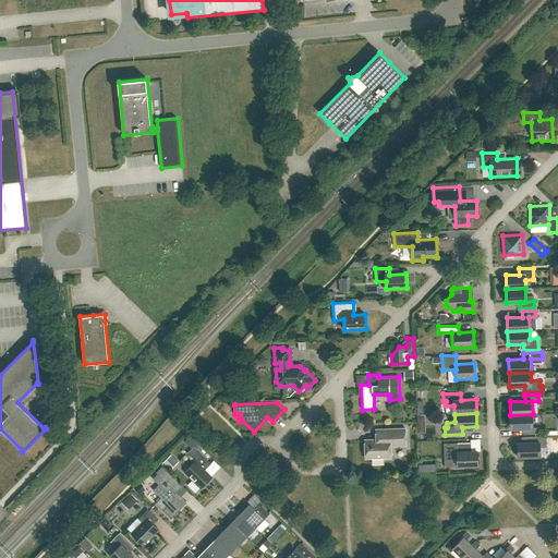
[(511,428),(526,428),(526,435),(540,434),(540,427),(533,428),(533,414),(510,415),(511,428)]
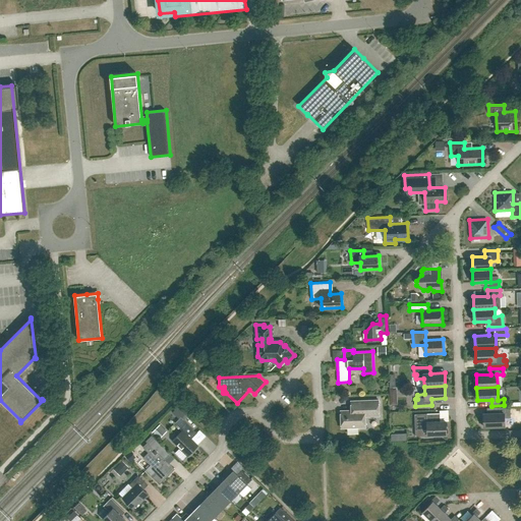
[(379,400),(351,401),(351,410),(341,411),(341,428),(347,427),(348,432),(350,435),(357,433),(359,432),(359,427),(365,427),(365,416),(379,415),(379,400)]
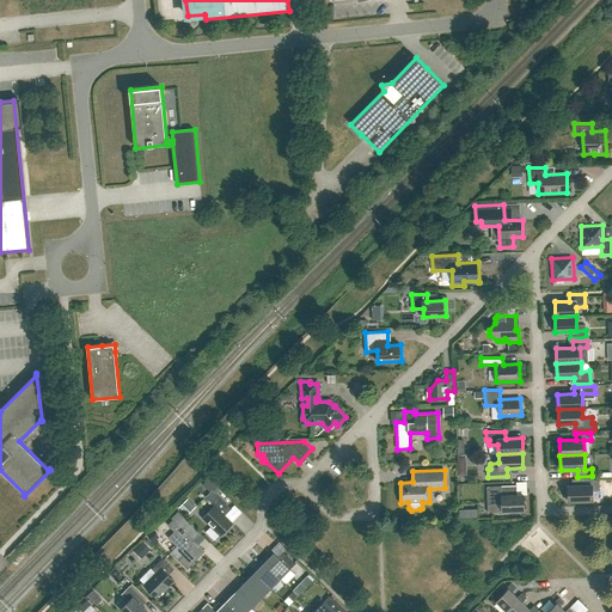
[(585,485),(568,487),(569,501),(593,501),(593,491),(600,491),(599,478),(585,479),(585,485)]
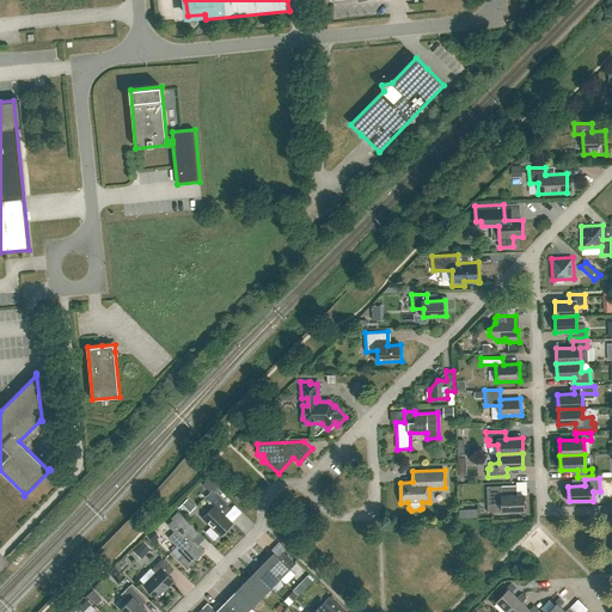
[(516,485),(495,487),(489,487),(488,489),(488,502),(490,505),(502,503),(502,512),(525,510),(524,495),(516,495),(516,485)]
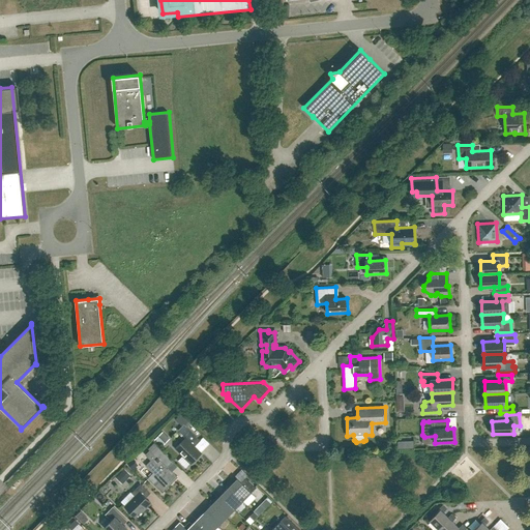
[(201,453),(192,443),(197,438),(183,424),(178,431),(185,438),(175,448),(192,464),(201,453)]
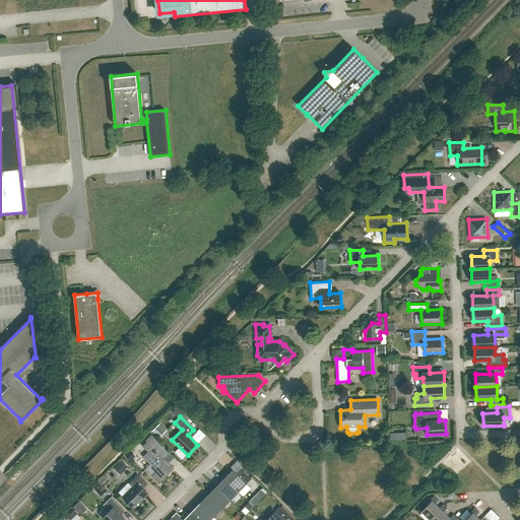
[(155,437),(166,429),(157,419),(147,428),(155,437)]
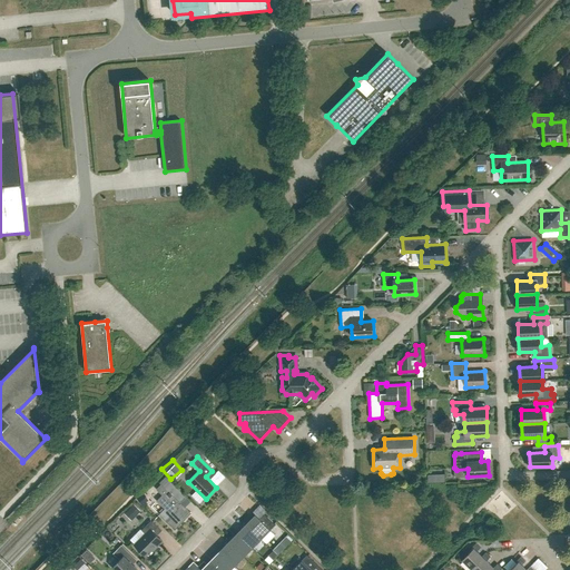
[(185,495),(170,481),(166,477),(159,483),(160,484),(156,489),(163,495),(156,501),(165,509),(159,514),(175,530),(192,513),(179,501),(185,495)]
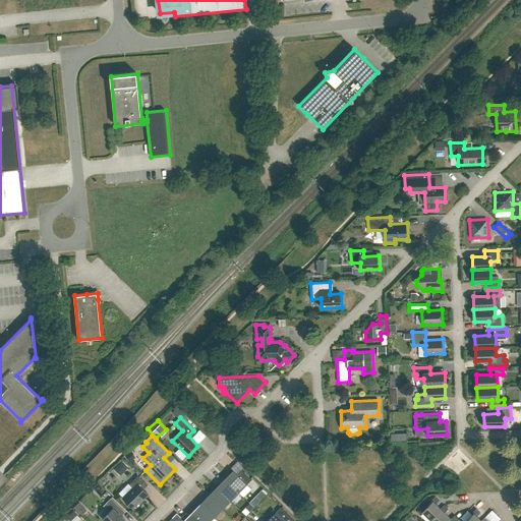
[(239,493),(247,484),(251,479),(242,470),(237,474),(233,470),(225,479),(239,493)]
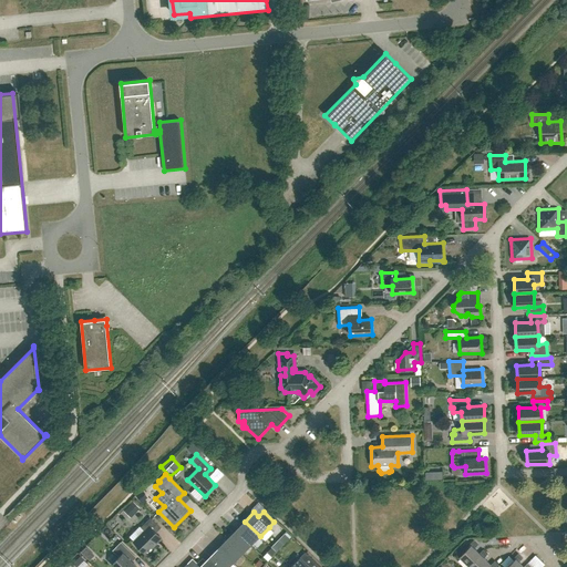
[(145,532),(135,543),(131,538),(130,538),(145,554),(160,538),(161,538),(162,538),(156,533),(161,528),(151,518),(141,527),(145,532)]
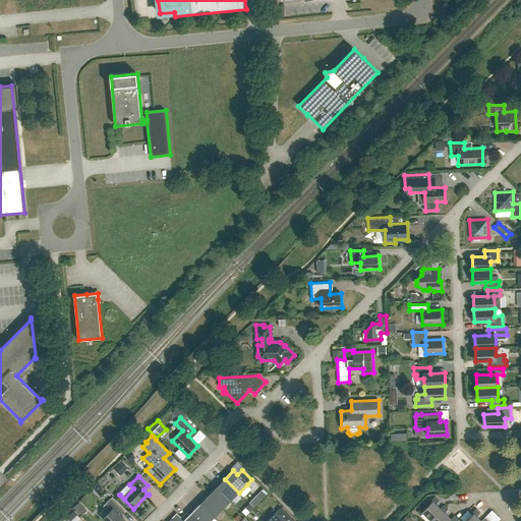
[(217,487),(231,501),(239,493),(225,479),(217,487)]
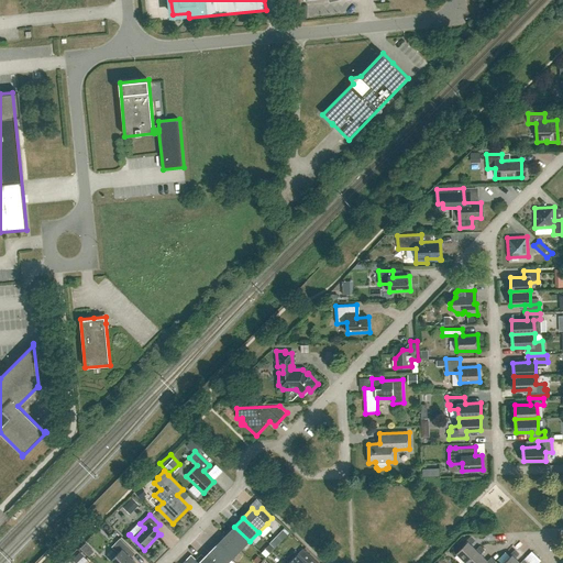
[(241,551),(250,541),(234,527),(225,536),(241,551)]
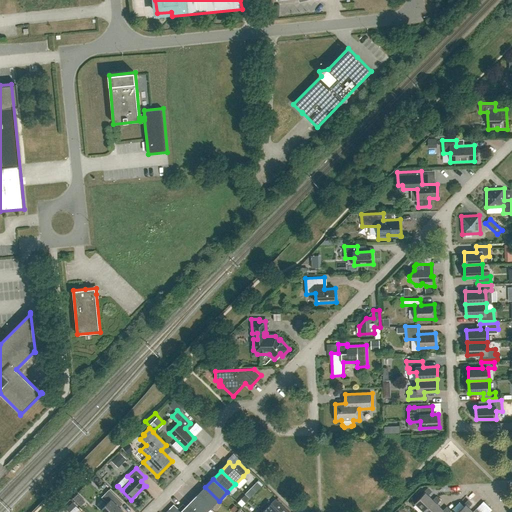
[(197,495),(211,509),(219,501),(205,487),(197,495)]
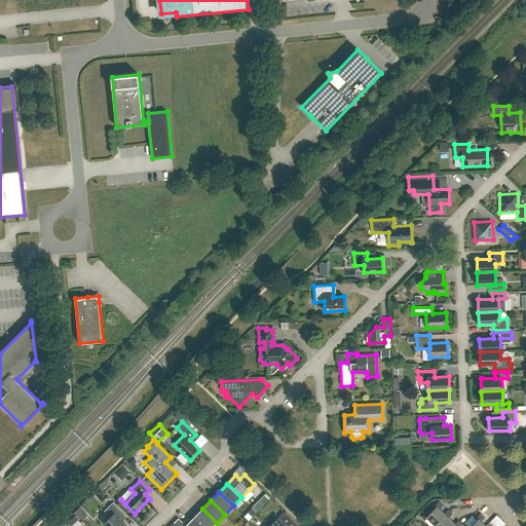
[(440,501),(436,505),(437,506),(426,517),(436,525),(446,515),(445,514),(440,509),(444,505),(440,501)]
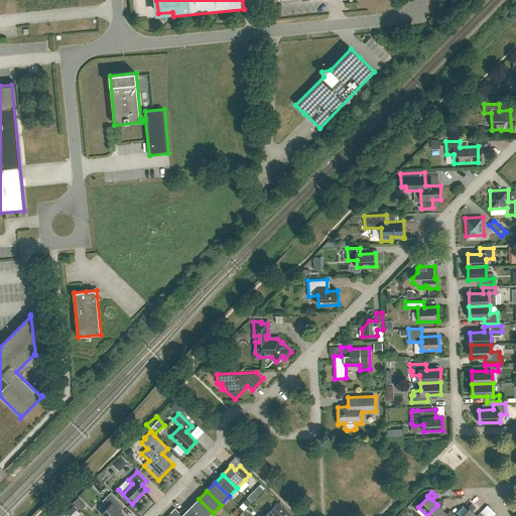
[(109,507),(102,513),(104,515),(124,515),(118,510),(123,506),(110,494),(103,501),(109,507)]
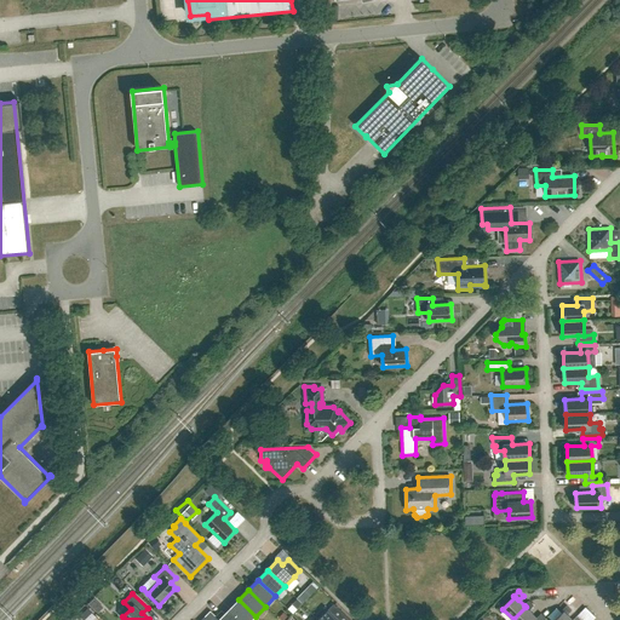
[(229,609),(239,619),(251,619),(256,616),(239,600),(229,609)]
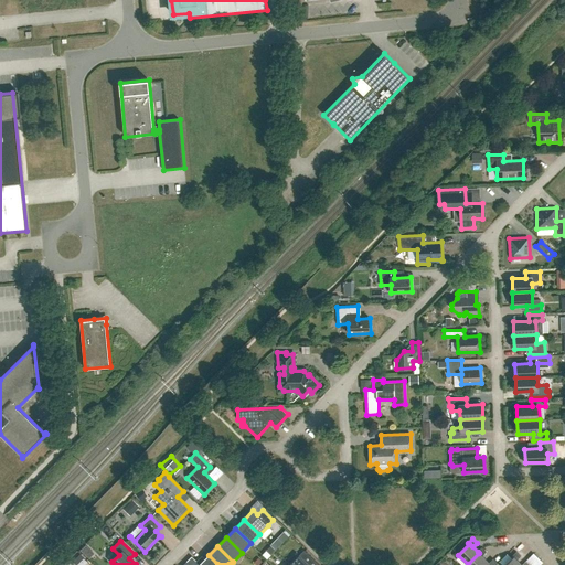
[(487,564),(489,563),(482,556),(486,552),(481,547),(478,552),(479,553),(468,564),(467,564),(487,564)]
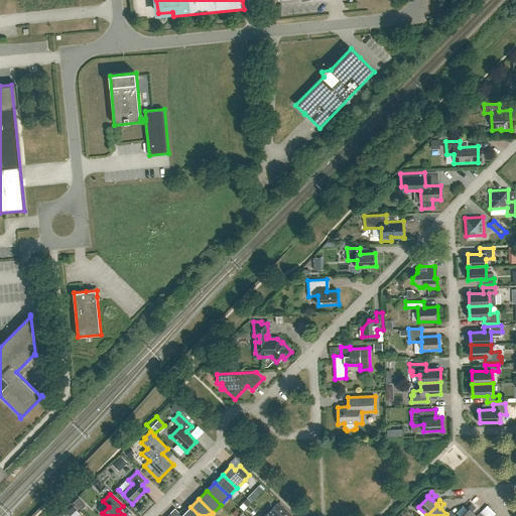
[(291,515),(278,502),(273,507),(265,515),(264,515),(291,515)]
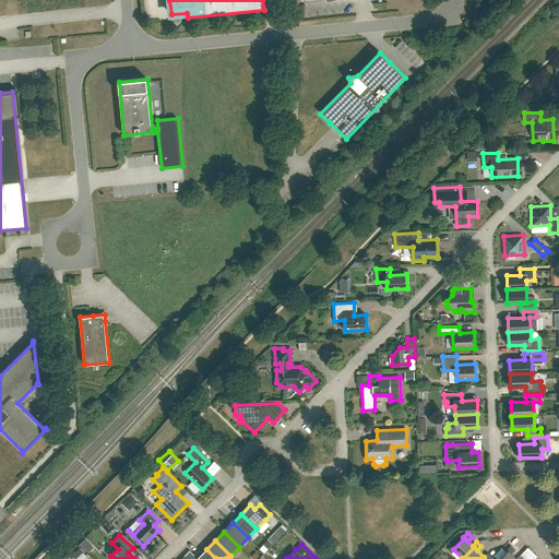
[(507,550),(508,551),(500,558),(515,558),(511,555),(515,550),(511,546),(507,550)]
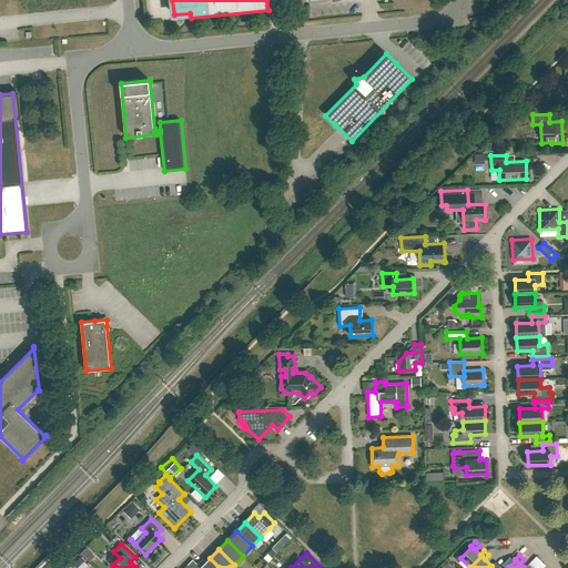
[(85,567),(88,566),(84,563),(81,558),(73,565),(77,567),(85,567)]
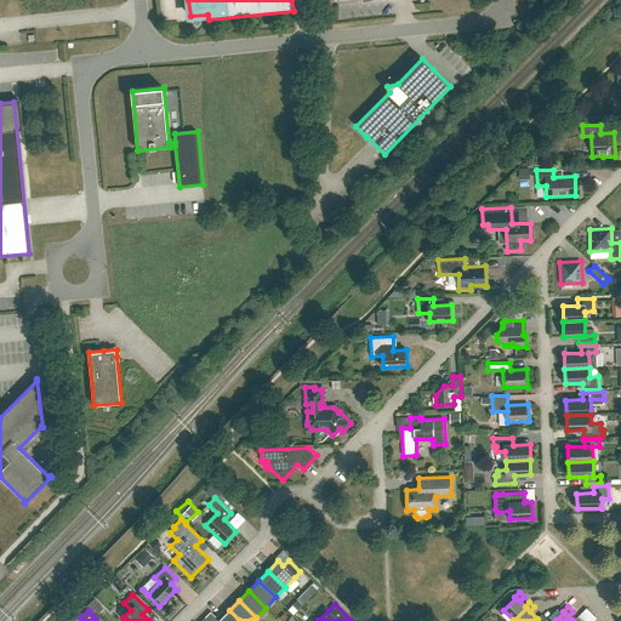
[(239,620),(229,610),(224,615),(221,611),(216,616),(211,611),(205,617),(209,620),(239,620)]
